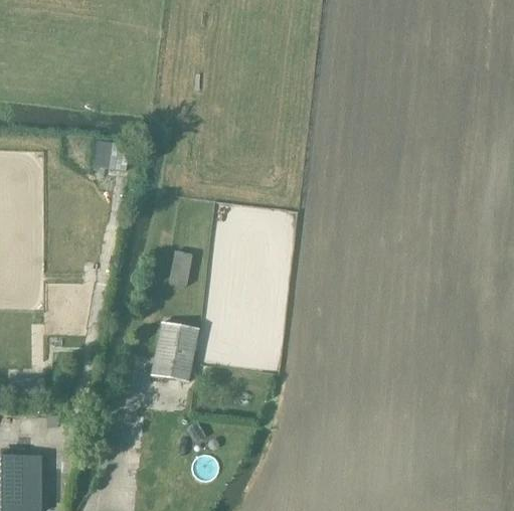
[(176,249),(170,282),(187,285),(193,252),(176,249)]
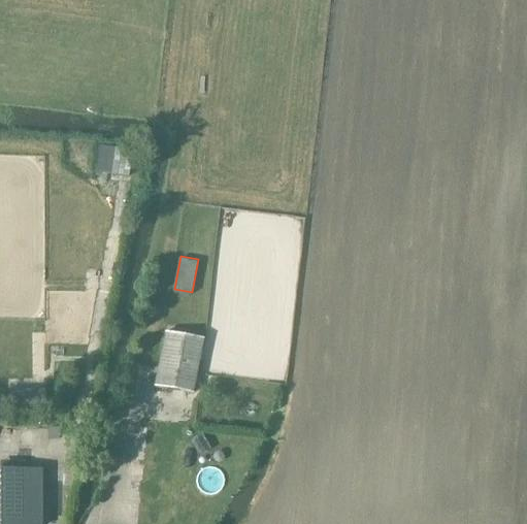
[(167,331),(157,383),(194,390),(203,338),(167,331)]
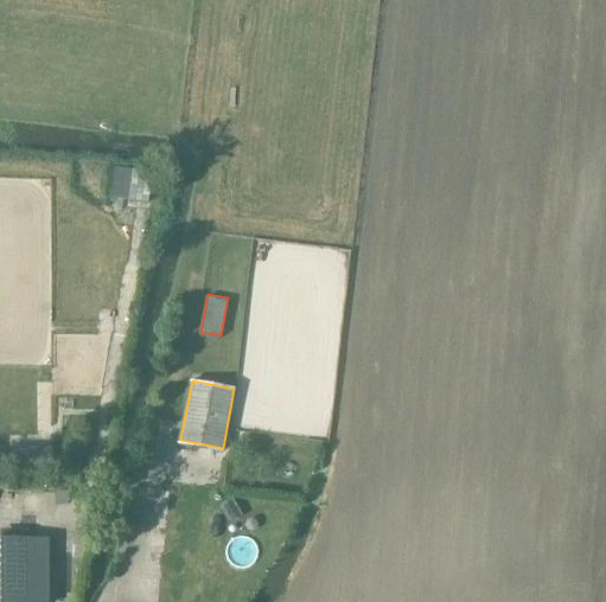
[(222,501),(228,513),(238,507),(233,495),(222,501)]
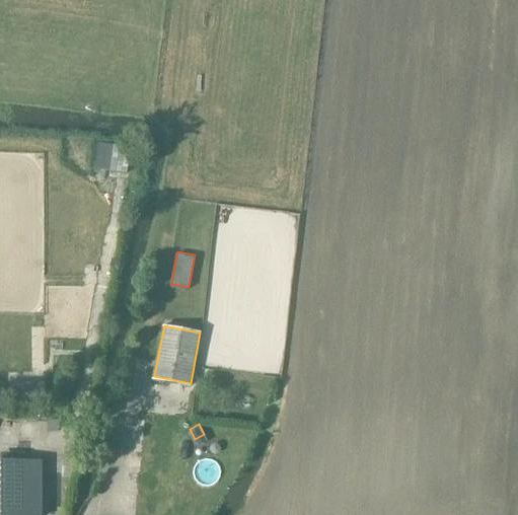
[(0,452),(19,453),(20,442),(0,441),(0,452)]
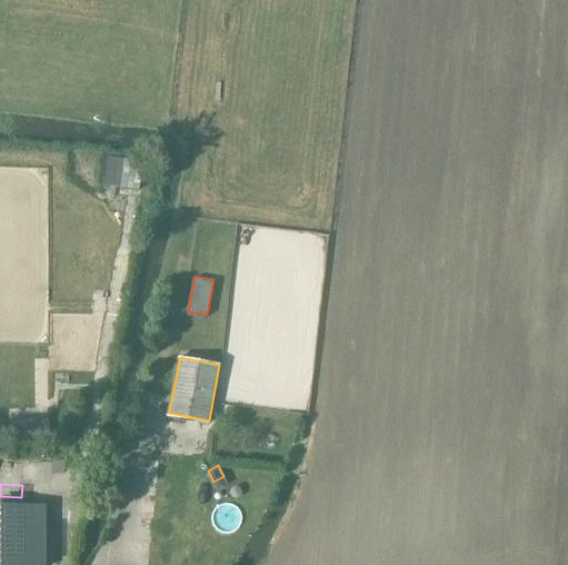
[(47,564),(47,503),(0,502),(0,564),(47,564)]
